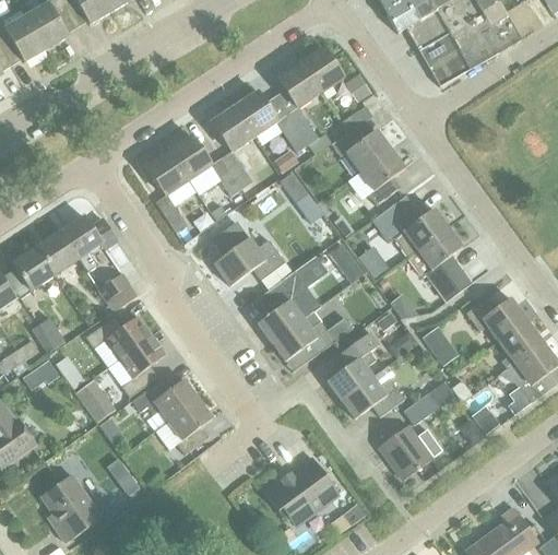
[(48,1),(26,13),(46,48),(69,35),(67,32),(78,26),(61,0),(47,0),(48,1)]
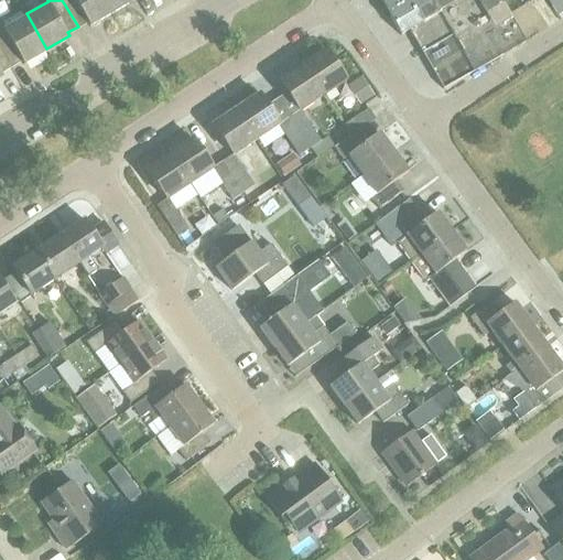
[(62,0),(78,27),(88,20),(90,23),(112,10),(106,0),(62,0)]
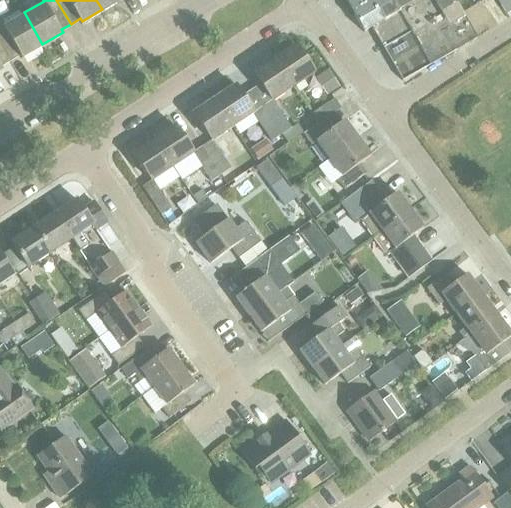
[(96,0),(102,9),(118,0),(96,0)]
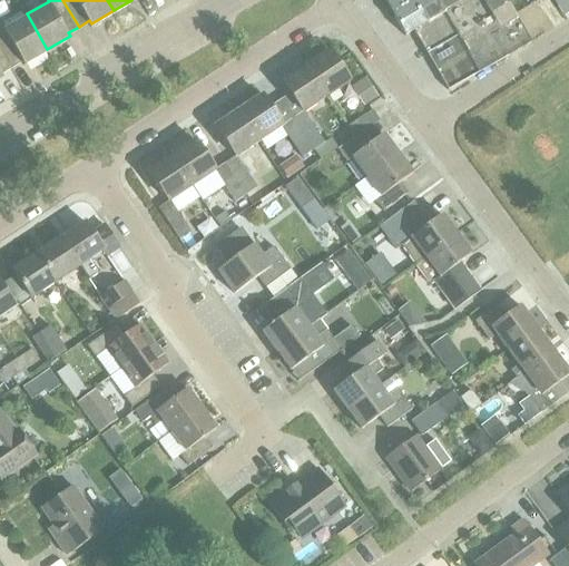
[(449,38),(457,50),(463,62),(470,75),(480,70),(439,0),(386,0),(405,32),(414,28),(428,50),(449,38)]
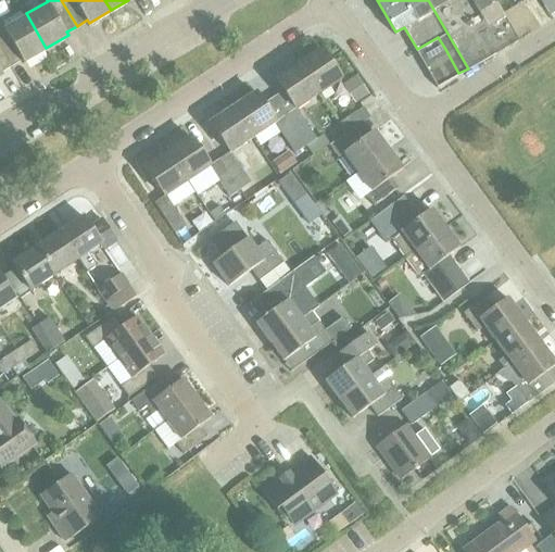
[(428,0),(468,69),(519,39),(495,0),(428,0)]
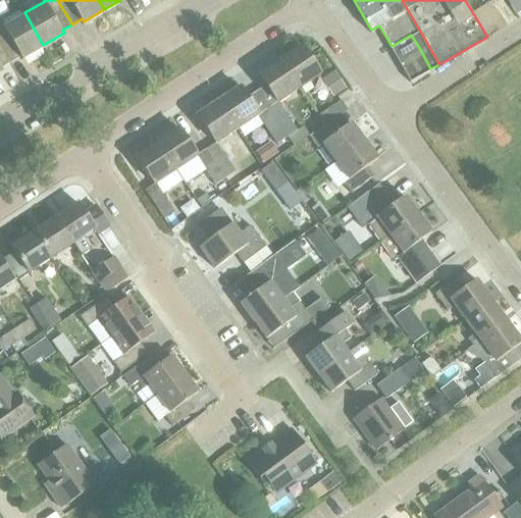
[(2,21),(0,22),(0,41),(11,60),(20,54),(22,57),(43,45),(24,12),(4,24),(2,21)]
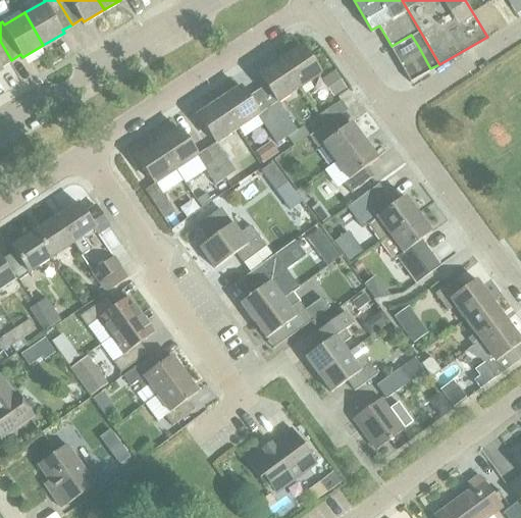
[(392,46),(398,58),(418,46),(411,35),(392,46)]
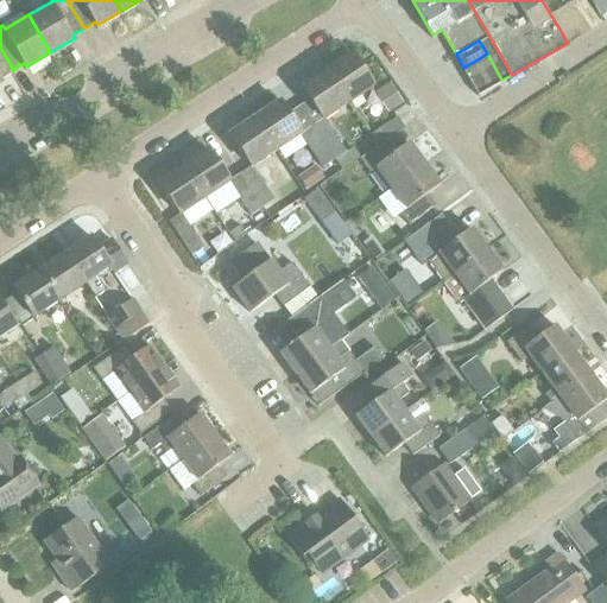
[(0,81),(4,80),(1,76),(13,70),(0,48),(0,81)]
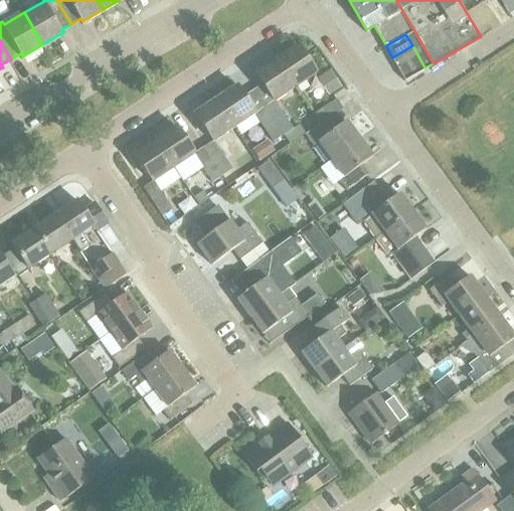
[(297,42),(277,56),(295,84),(316,70),(297,42)]
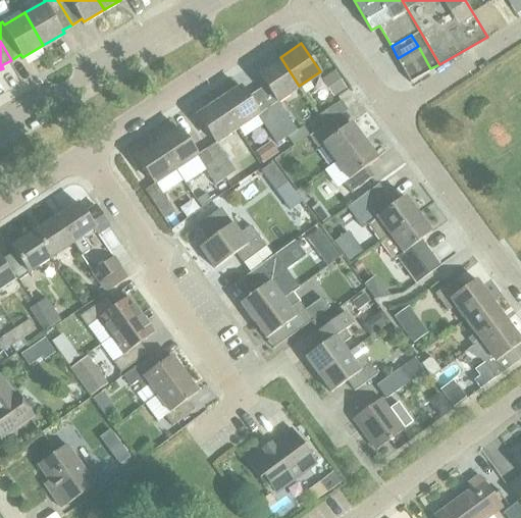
[(424,57),(418,46),(398,58),(404,68),(424,57)]
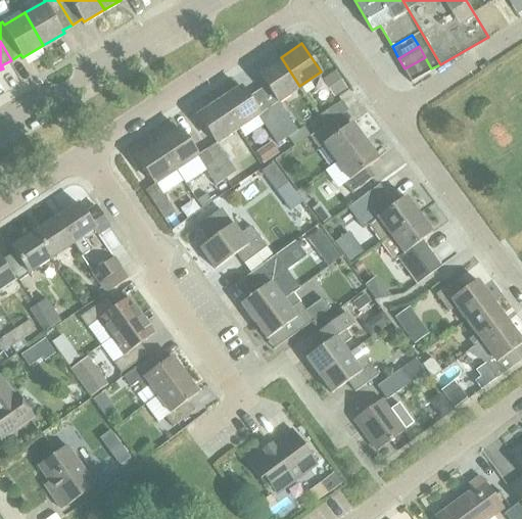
[(299,86),(281,57),(259,72),(279,100),(299,86)]
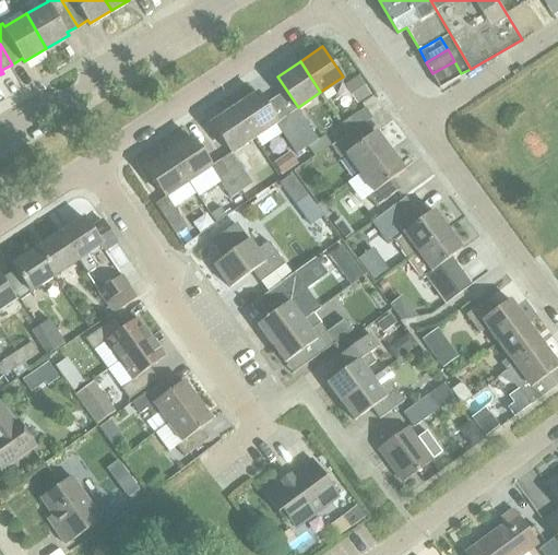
[(461,73),(454,61),(432,73),(440,86),(461,73)]
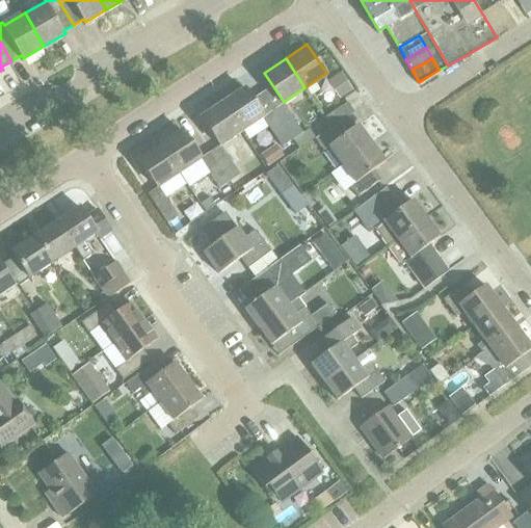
[(338,68),(340,87),(355,85),(353,66),(338,68)]
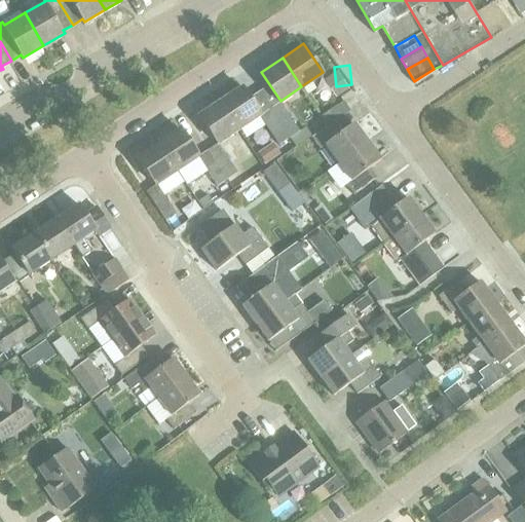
[(241,84),(220,99),(239,127),(261,114),(241,84)]
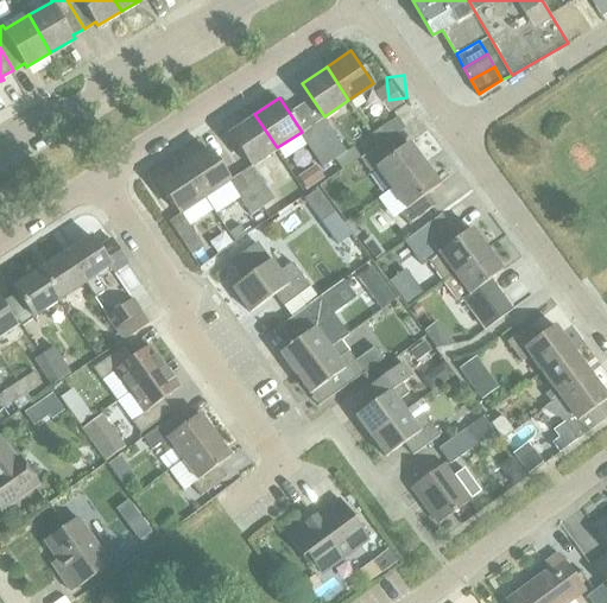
[(277,147),(254,114),(231,131),(252,164),(277,147)]
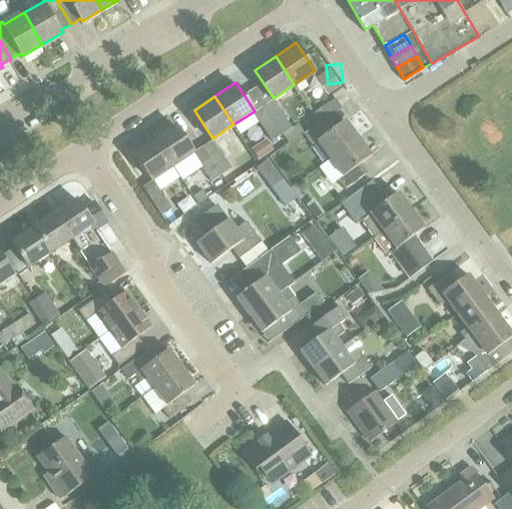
[(319,121),(328,115),(342,106),(336,96),(312,111),(319,121)]
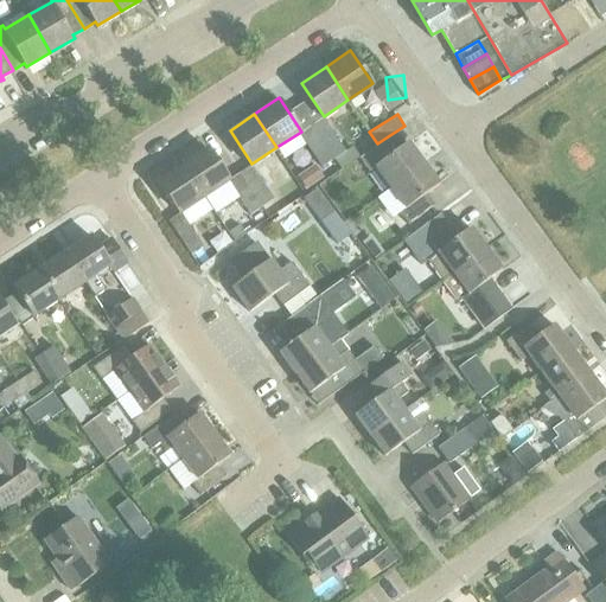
[(316,128),(333,157),(335,155),(342,167),(359,155),(353,142),(345,148),(327,121),(316,128)]
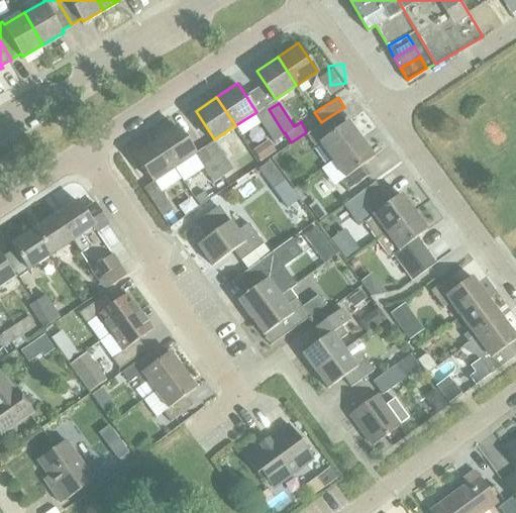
[(274,139),(284,133),(269,109),(259,116),(274,139)]
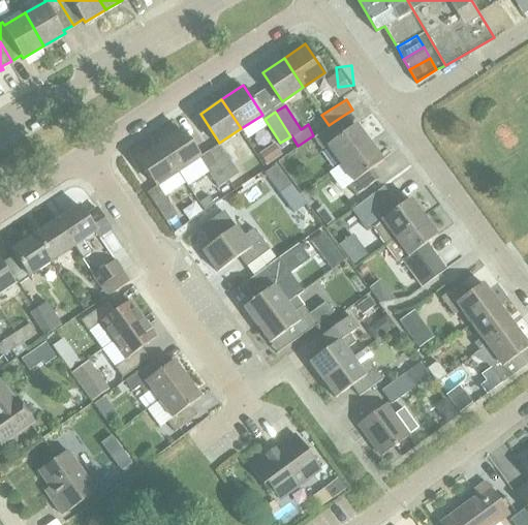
[(322,147),(328,143),(341,161),(369,140),(355,122),(345,129),(338,119),(329,125),(313,135),(322,147)]
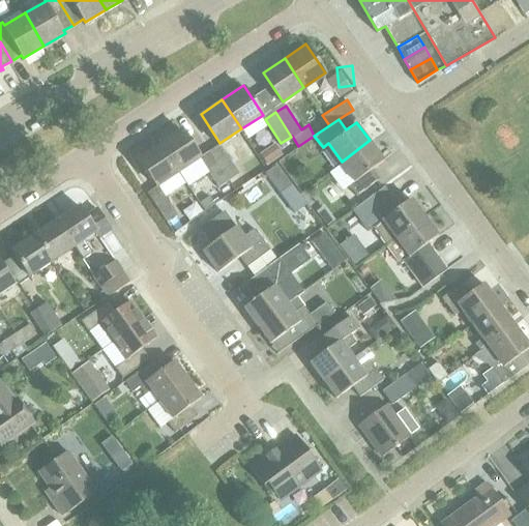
[(181,126),(159,141),(179,171),(201,156),(181,126)]
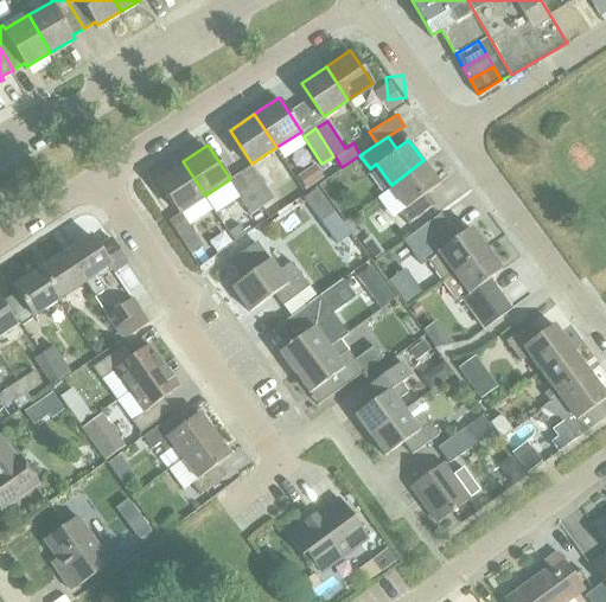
[(423,160),(391,185),(406,205),(400,210),(409,222),(435,202),(427,191),(440,181),(423,160)]
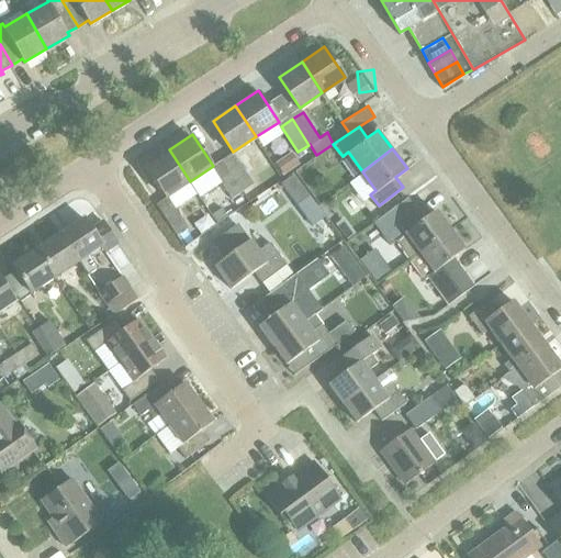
[(190,181),(169,149),(146,165),(167,196),(190,181)]
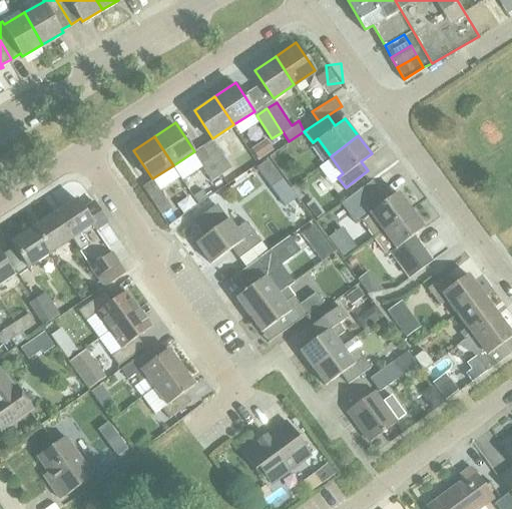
[(221,172),(231,165),(216,142),(206,149),(221,172)]
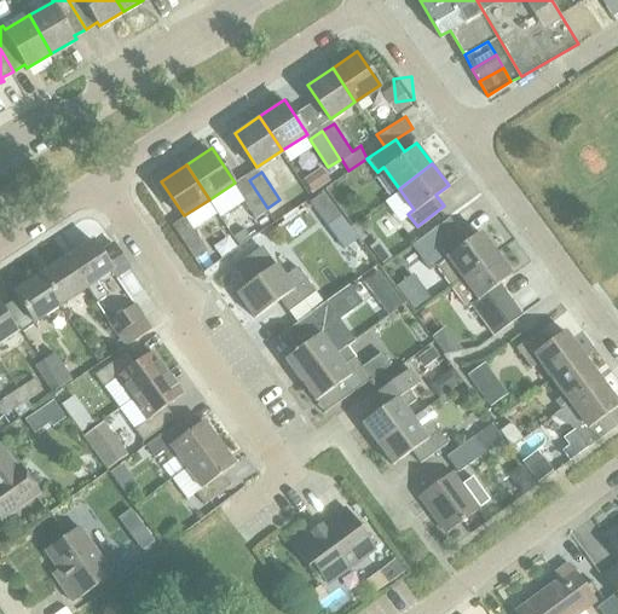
[(267,208),(249,180),(237,187),(255,215),(267,208)]
